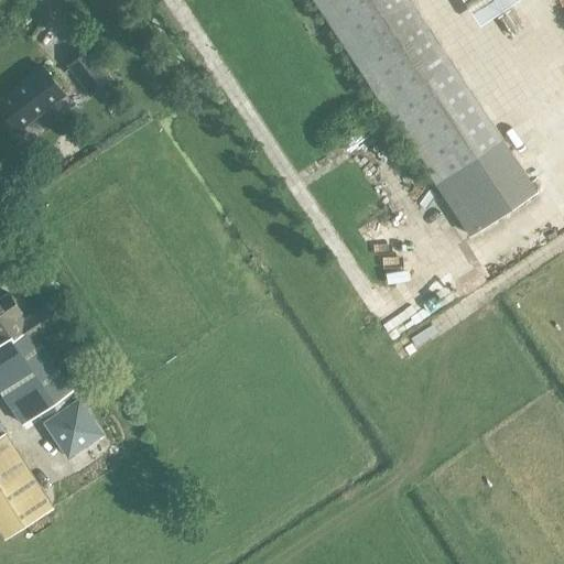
[(505,139),(463,77),(411,0),(314,0),(387,108),(397,121),(437,184),(472,235),(539,190),(505,139)]
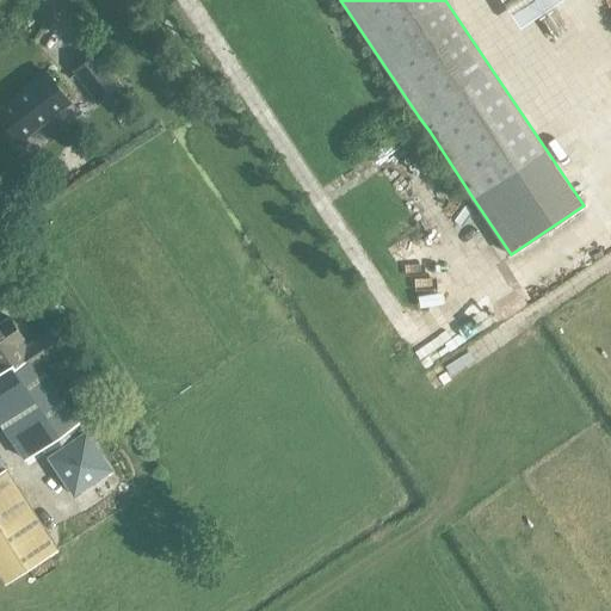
[(506,0),(524,24),(559,0),(506,0)]
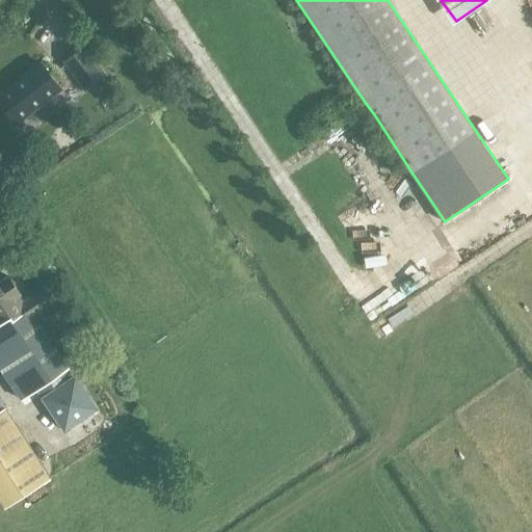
[(84,89),(85,88),(104,74),(83,47),(63,62),(84,89)]
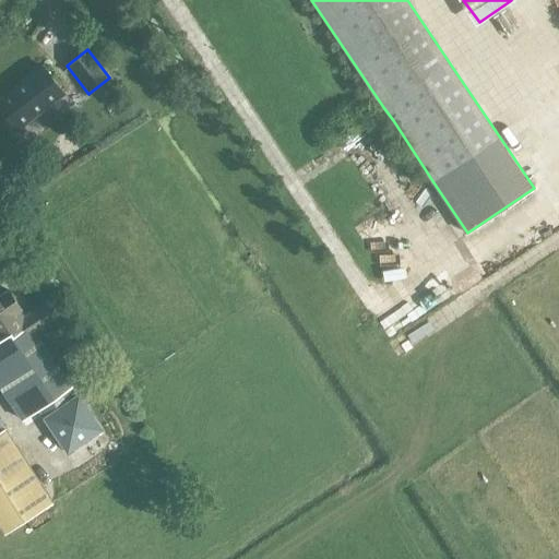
[(69,96),(48,68),(1,103),(22,131),(69,96)]
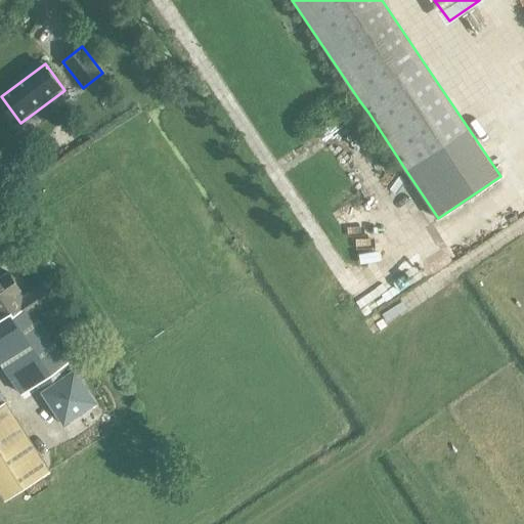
[(67,362),(67,363),(32,312),(52,299),(42,285),(22,298),(17,292),(19,291),(5,269),(0,272),(0,361),(22,394),(37,384),(63,424),(94,402),(67,362)]
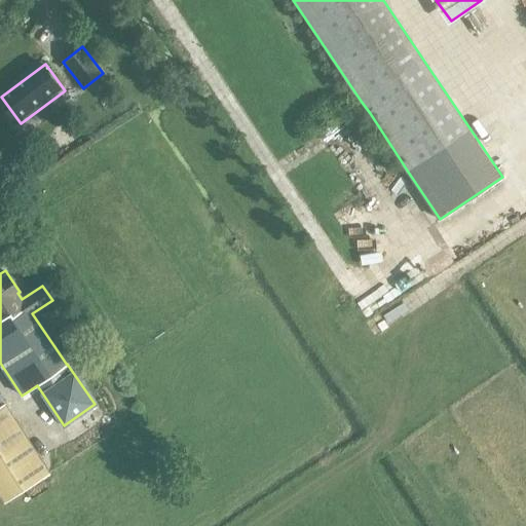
[(0,401),(0,492),(4,499),(7,504),(50,477),(46,471),(4,407),(0,401)]
